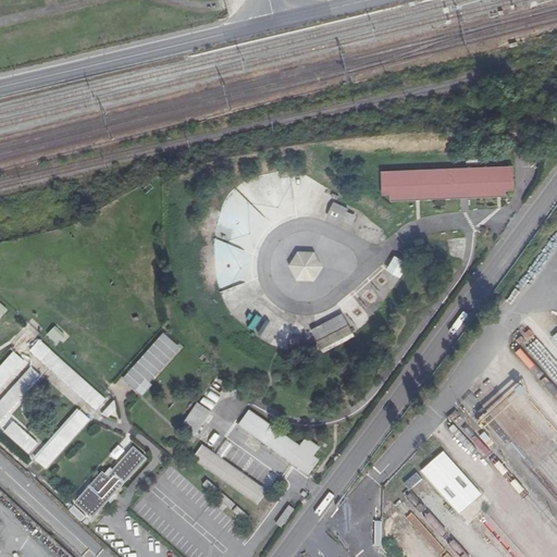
[(512,166),(382,170),(383,198),(514,195),(512,166)]
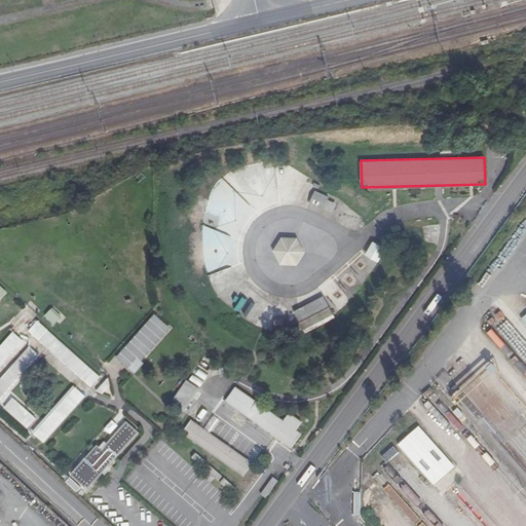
[(316,191),(311,202),(324,208),(329,197),(316,191)]
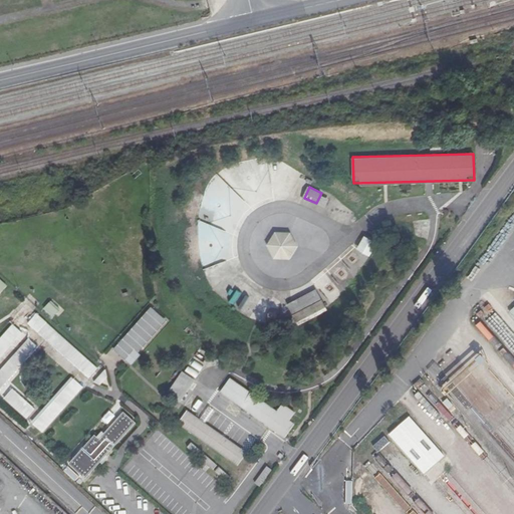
[(200,263),(237,261),(236,237),(222,237),(222,229),(208,229),(208,219),(198,220),(200,263)]
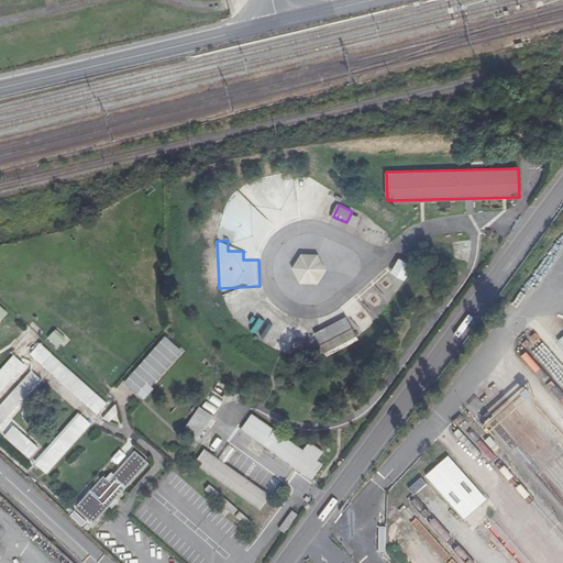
[(296,284),(323,285),(323,254),(297,254),(296,284)]
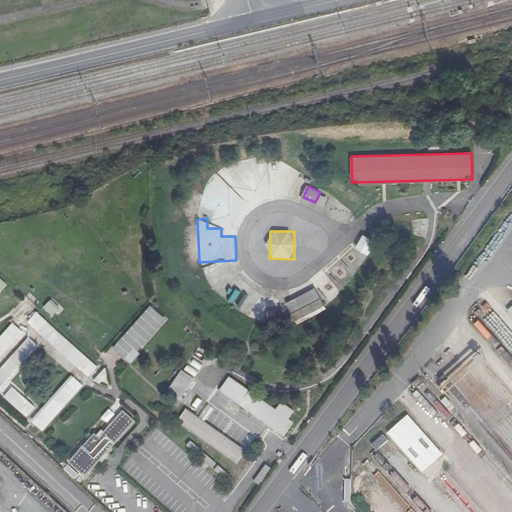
[(356,248),(369,256),(376,242),(363,235),(356,248)]
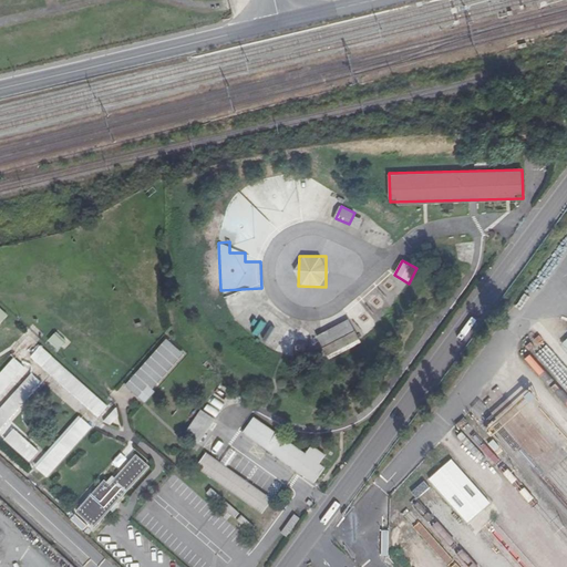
[(350,319),(317,337),(329,360),(362,342),(350,319)]
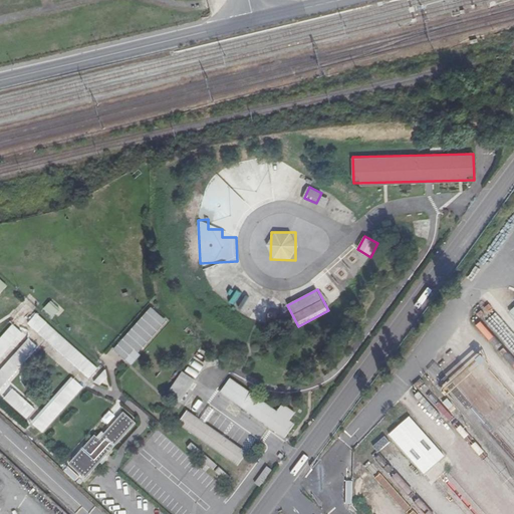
[(43,308),(54,318),(63,309),(52,299),(43,308)]
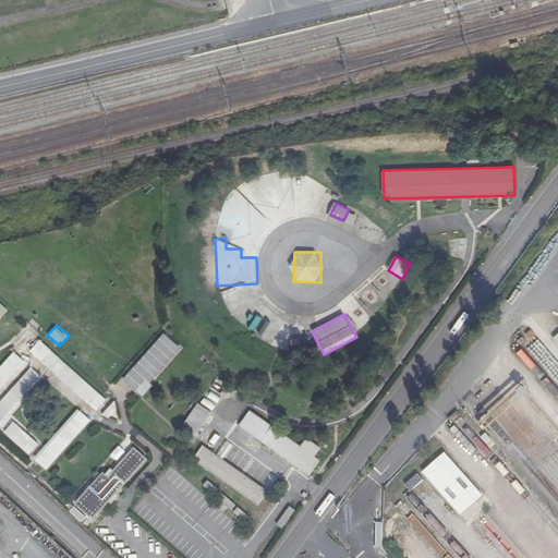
[(166,332),(123,378),(141,396),(183,349),(166,332)]
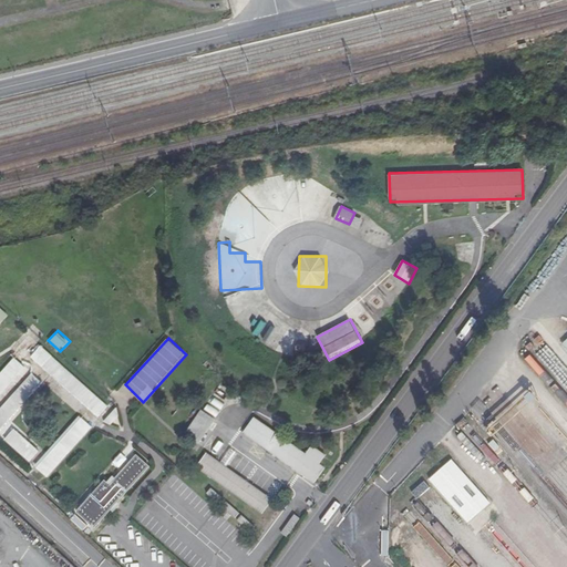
[(32,356),(99,418),(107,406),(42,346),(32,356)]
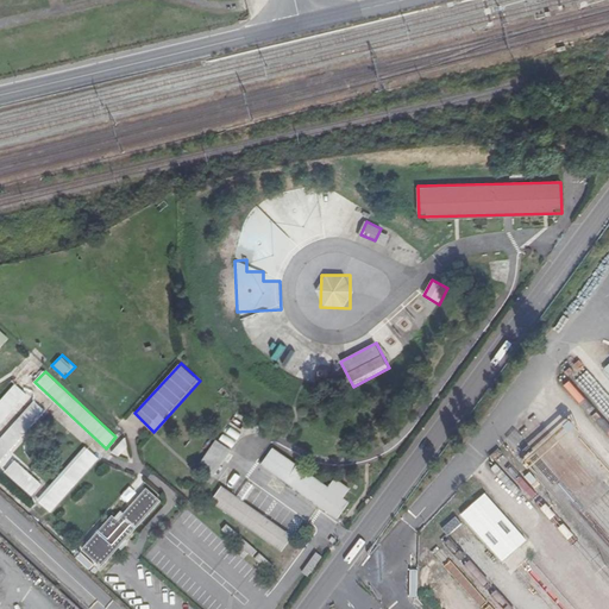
[(14,383),(0,400),(0,424),(27,394),(14,383)]
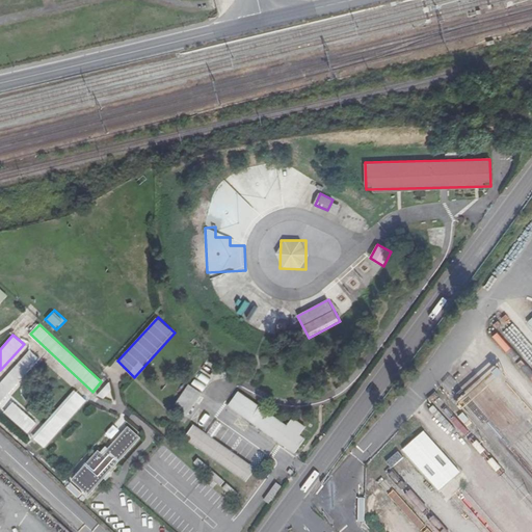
[(38,421),(8,395),(41,358),(30,350),(0,383),(0,408),(27,433),(38,421)]
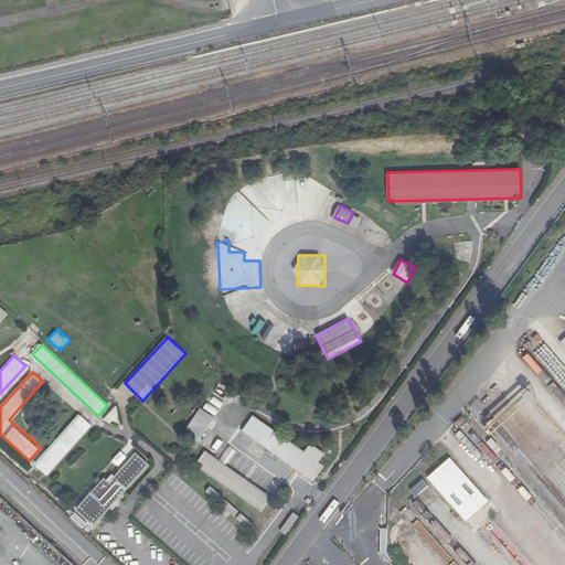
[(109,424),(121,414),(116,408),(105,418),(109,424)]
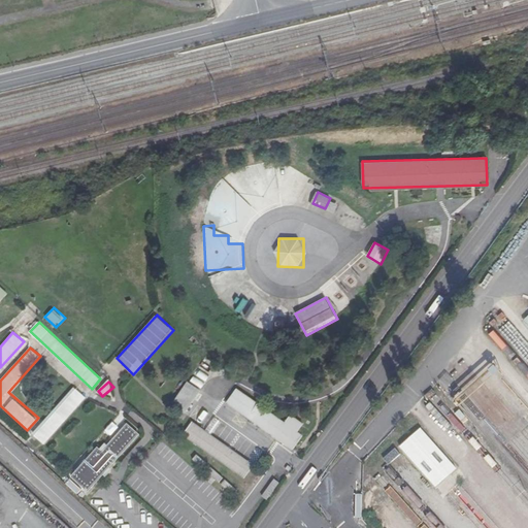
[(175,401),(189,410),(201,390),(188,382),(175,401)]
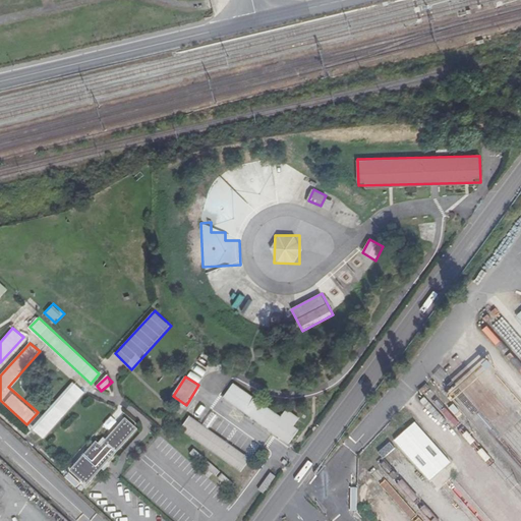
[(76,384),(34,428),(43,439),(85,393),(76,384)]
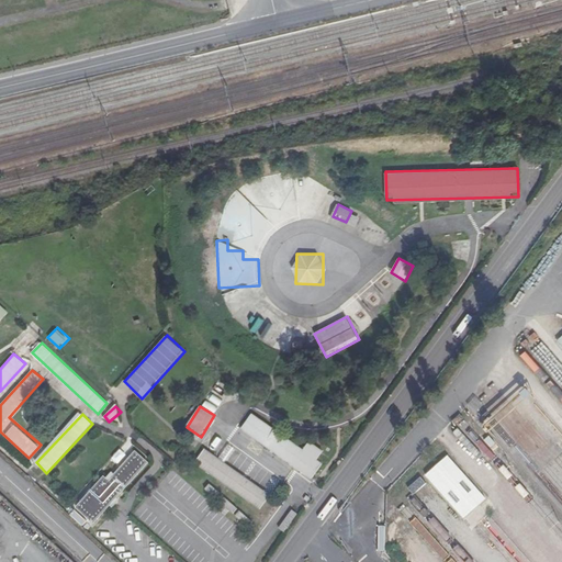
[(251,415),(240,430),(312,479),(322,463),(251,415)]
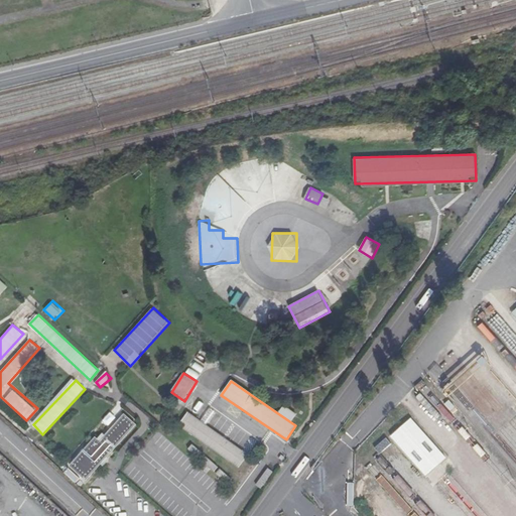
[(31,423),(42,413),(38,410),(27,419),(31,423)]
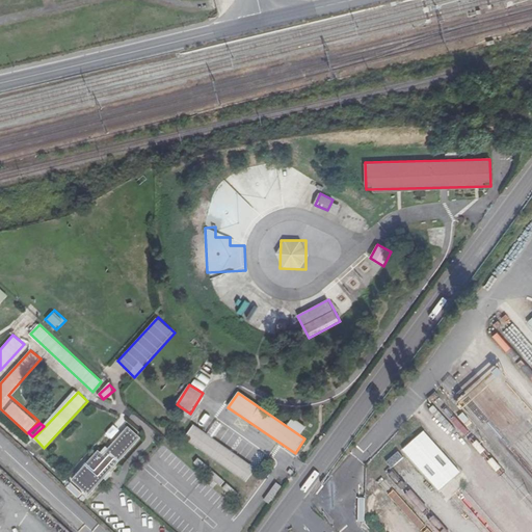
[(73,482),(87,496),(141,440),(128,425),(73,482)]
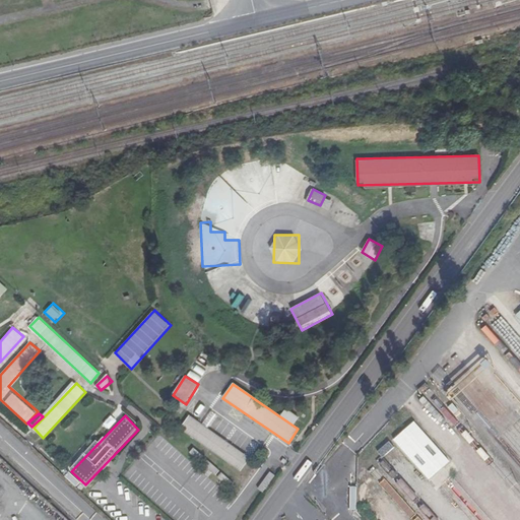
[(190,417),(182,430),(241,472),(250,460),(190,417)]
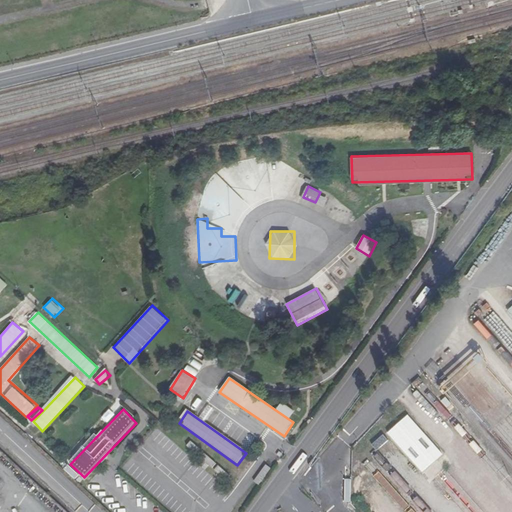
[(409,415),(388,435),(424,473),(445,454),(409,415)]
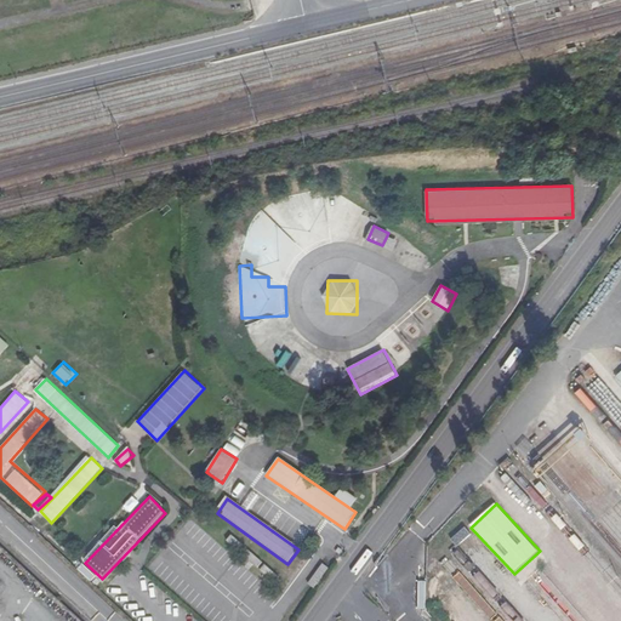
[(467,530),(453,539),(456,546),(471,537),(467,530)]
